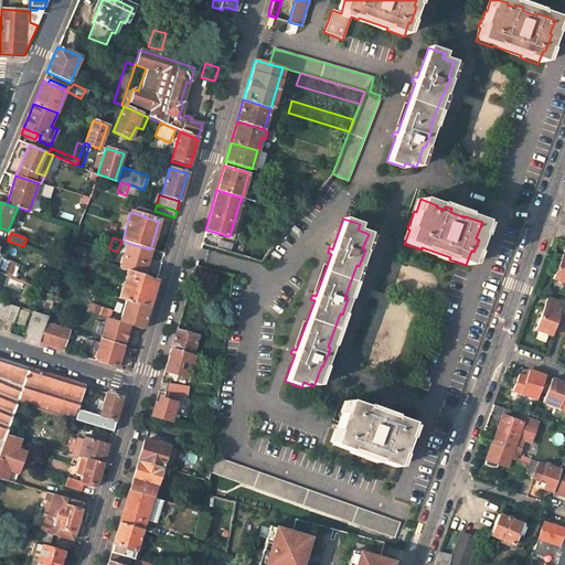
[(228,253),(231,243),(217,238),(214,248),(228,253)]
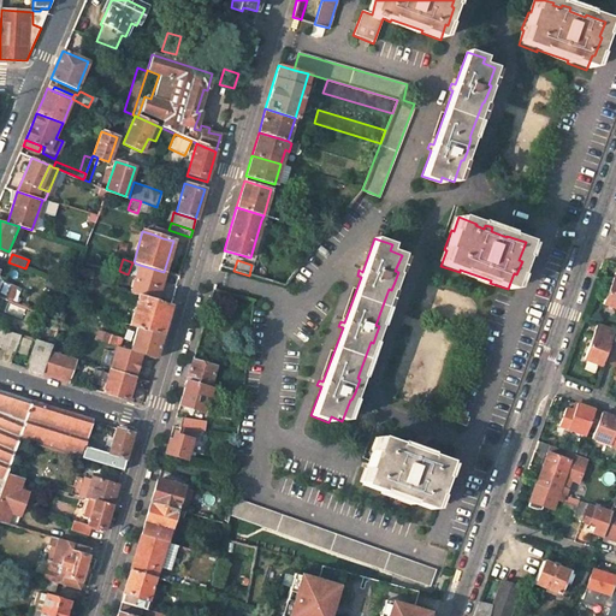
[(130,292),(137,295),(155,301),(164,272),(140,265),(130,292)]
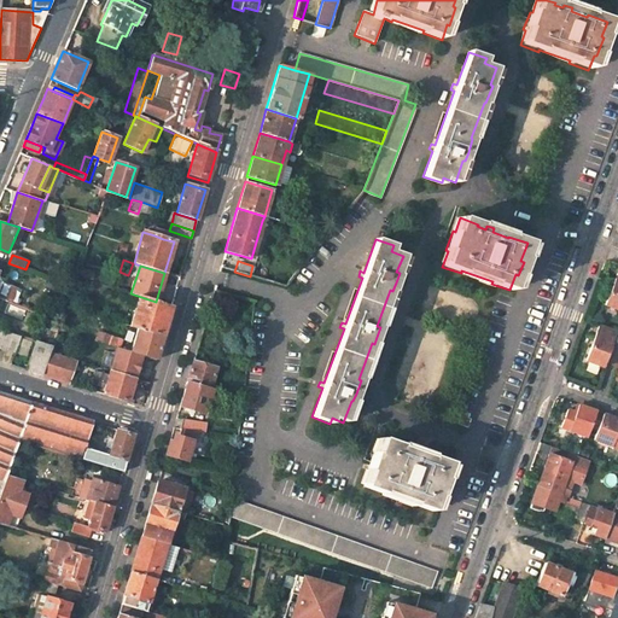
[(617,269),(605,304),(617,309),(617,269)]
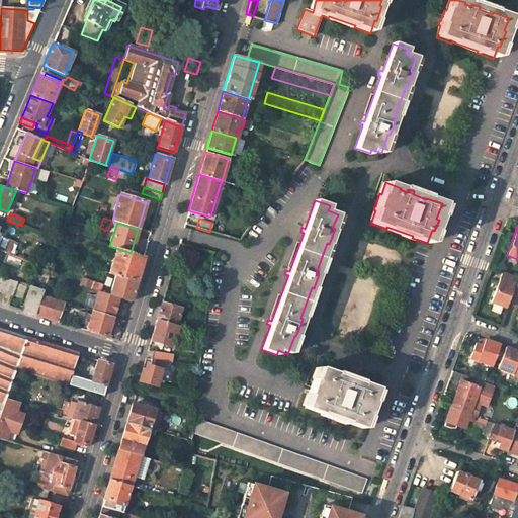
[(93,232),(90,240),(96,242),(99,234),(93,232)]
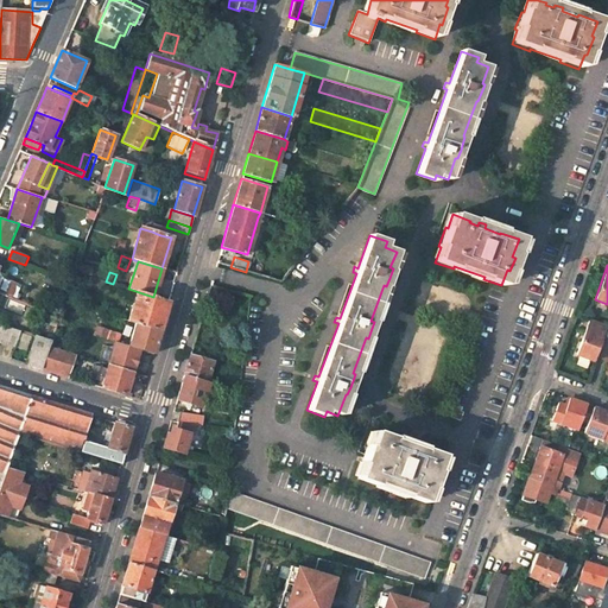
[(12,298),(18,284),(6,278),(0,291),(0,292),(1,293),(7,296),(12,298)]
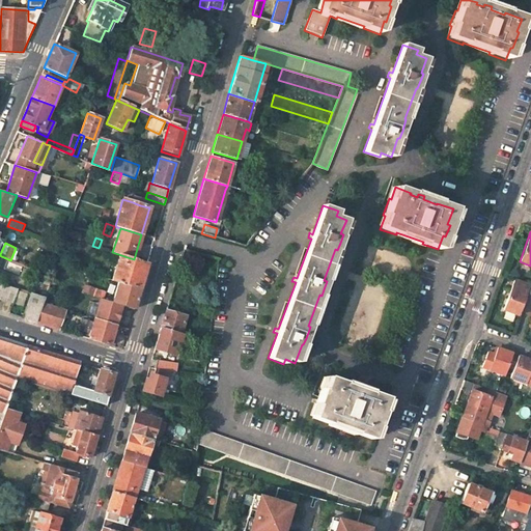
[(111,279),(118,282),(140,288),(147,263),(134,259),(118,254),(111,279)]
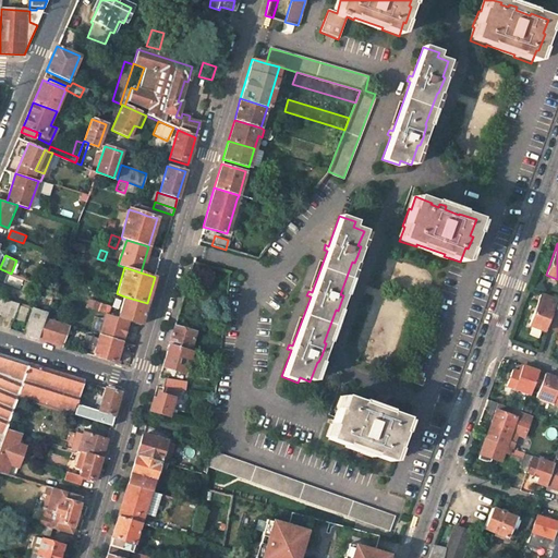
[(545,331),(554,308),(552,307),(555,299),(541,294),(529,325),(545,331)]
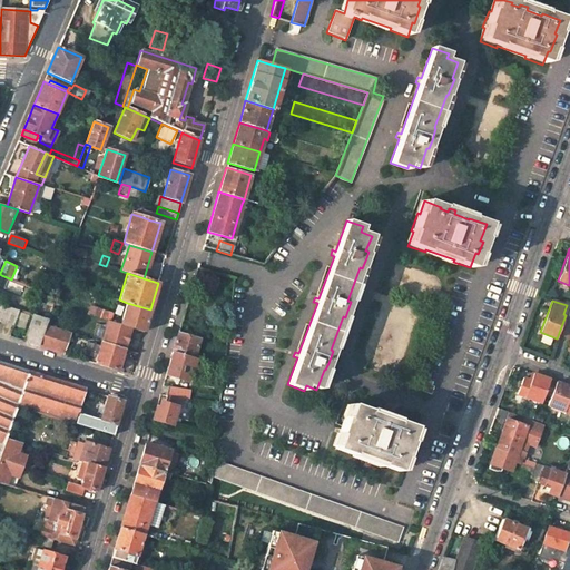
[(127,303),(120,326),(129,328),(143,333),(150,310),(127,303)]
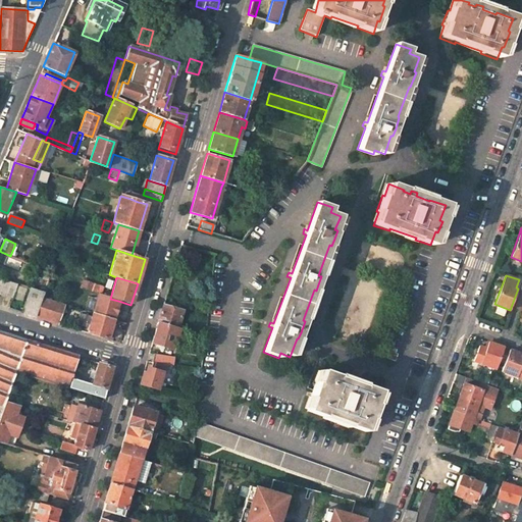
[(0,278),(0,294),(13,298),(18,284),(0,278)]
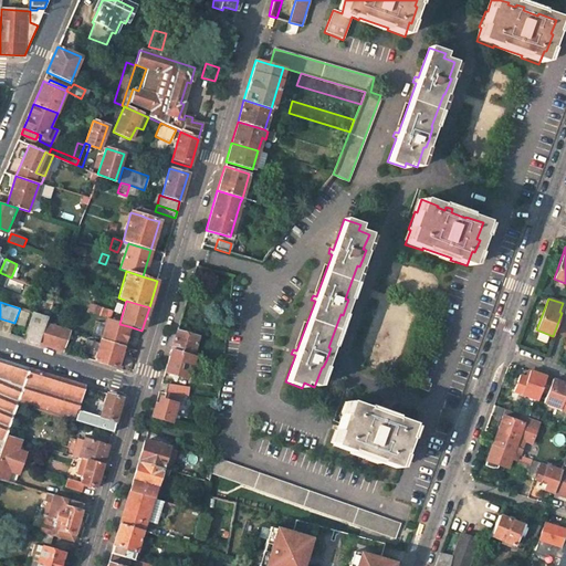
[(106,320),(109,321),(112,311),(91,304),(87,313),(106,320)]
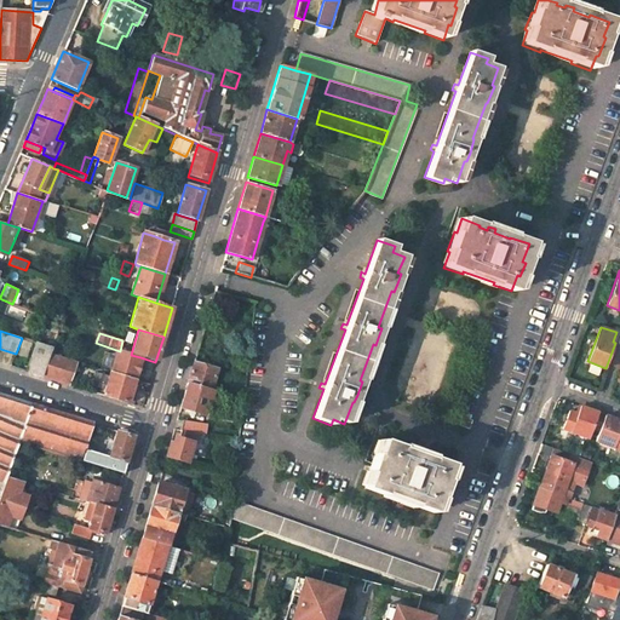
[(50,352),(52,348),(36,343),(27,372),(42,377),(50,352)]
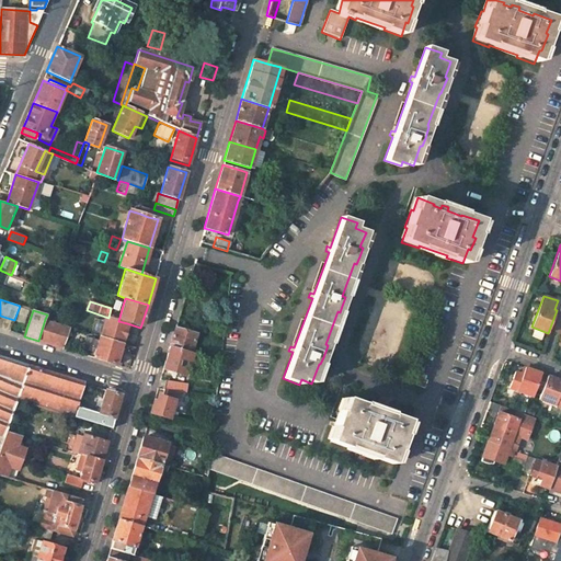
[(105,317),(100,338),(122,344),(127,323),(118,321),(109,318),(105,317)]
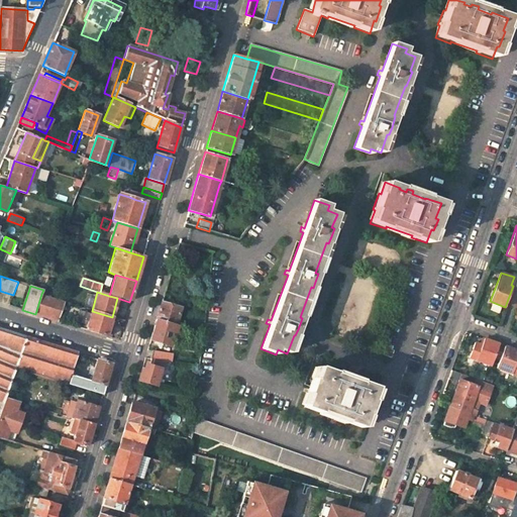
[(41,294),(35,314),(58,321),(64,302),(41,294)]
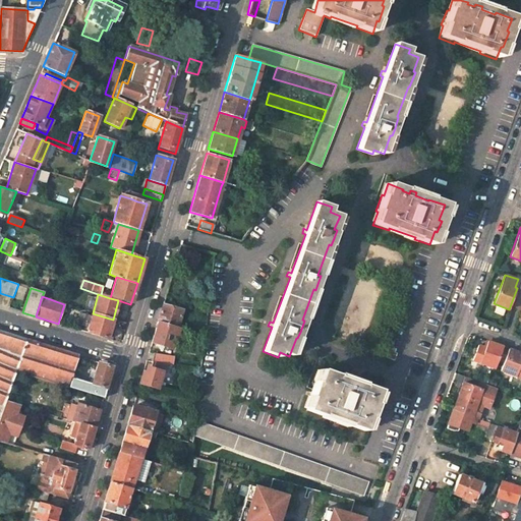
[(163,303),(158,322),(177,328),(183,309),(163,303)]
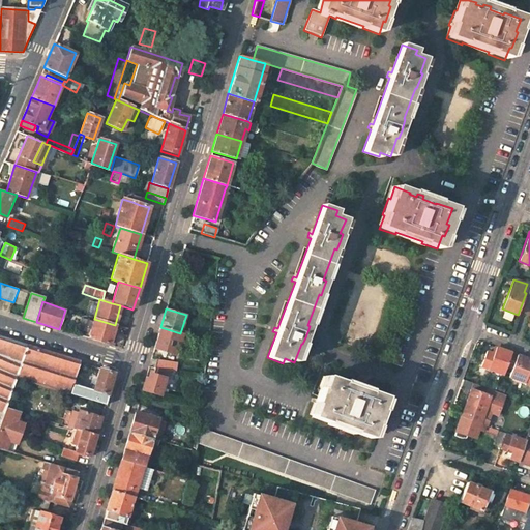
[(88,339),(109,345),(115,325),(94,319),(93,321),(87,319),(85,327),(91,329),(88,339)]
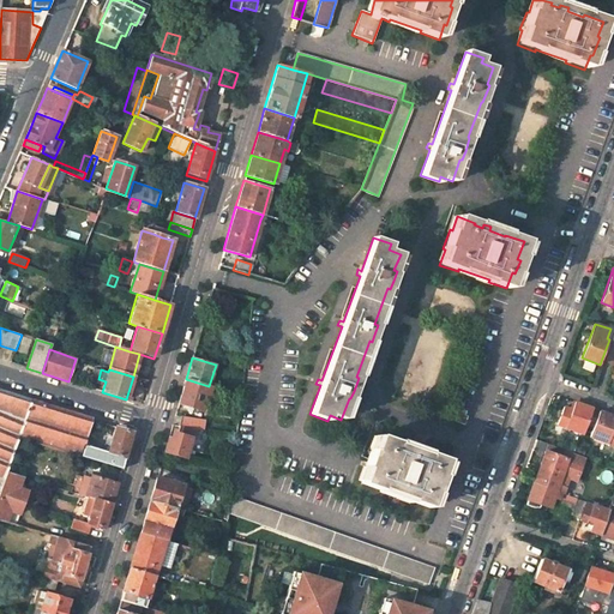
[(202,410),(209,386),(186,379),(179,403),(202,410)]
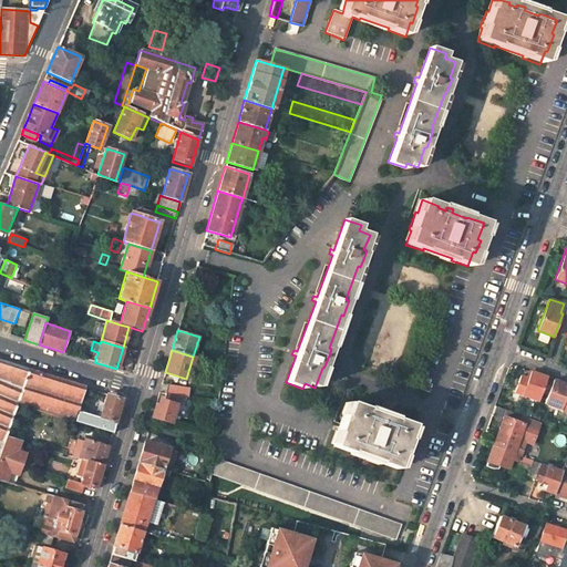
[(85,387),(0,359),(0,442),(3,443),(6,435),(17,404),(74,421),(78,411),(85,387)]
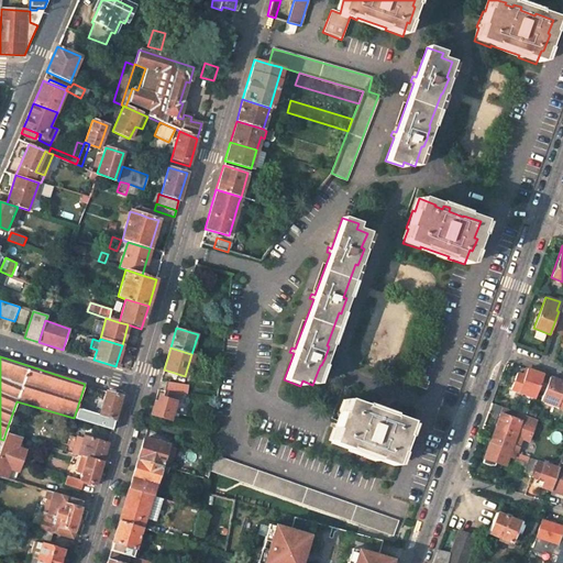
[(544,373),(528,366),(525,374),(518,371),(511,387),(536,396),(539,387),(544,373)]
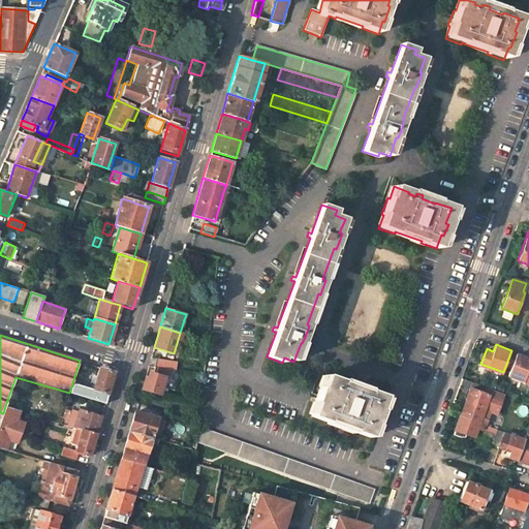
[(511,367),(518,352),(511,350),(506,364),(511,367)]
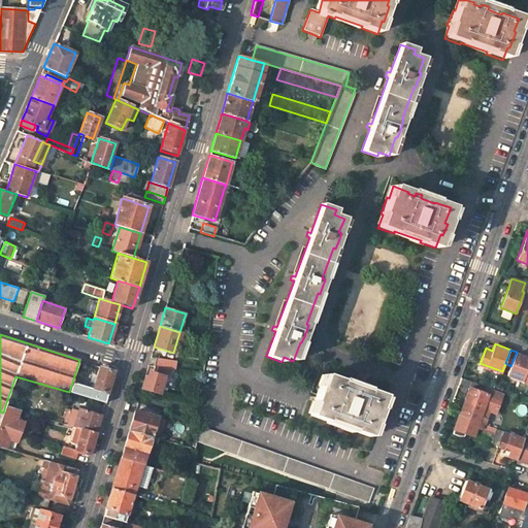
[(510,366),(505,363),(502,371),(527,381),(527,356),(517,352),(510,366)]
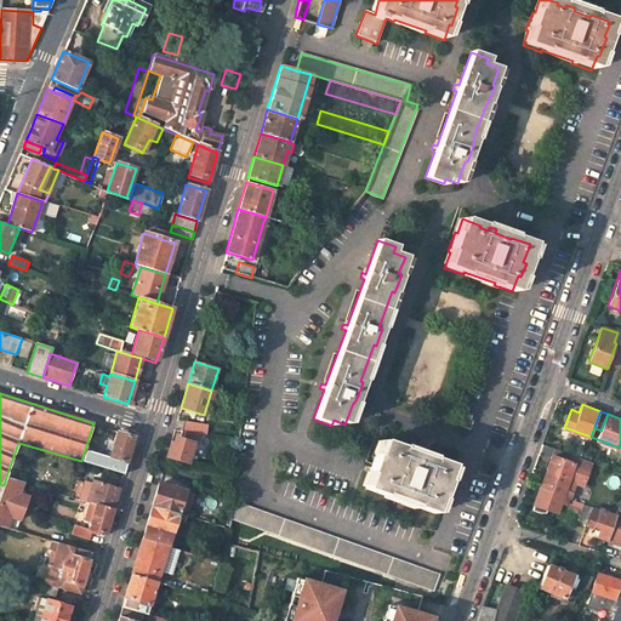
[(469,429),(472,422),(457,416),(454,425),(469,429)]
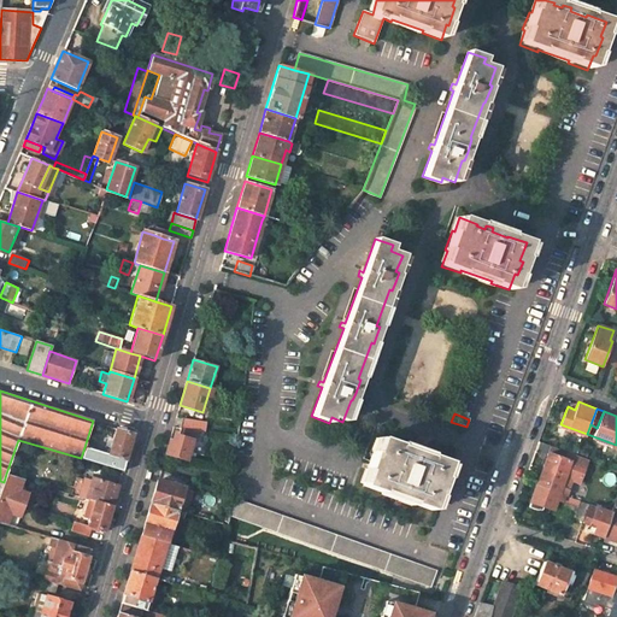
[(181,419),(180,429),(197,432),(204,433),(205,423),(181,419)]
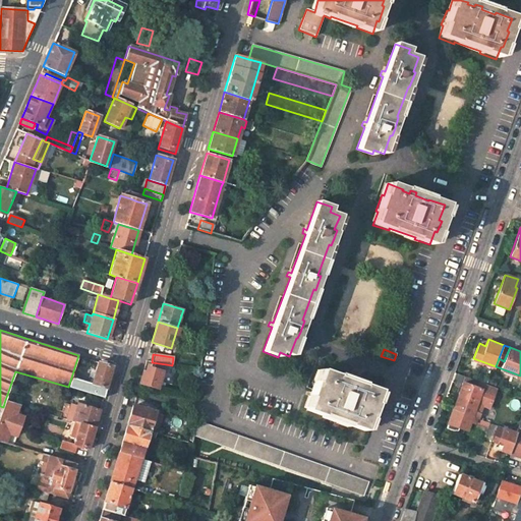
[(91,383),(71,378),(68,387),(103,398),(112,366),(98,361),(91,383)]
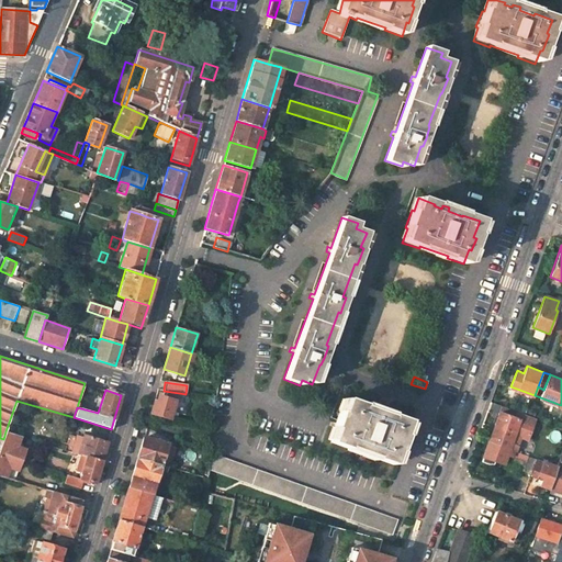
[(178,398),(179,393),(164,391),(157,390),(150,413),(169,418),(175,401),(178,398)]
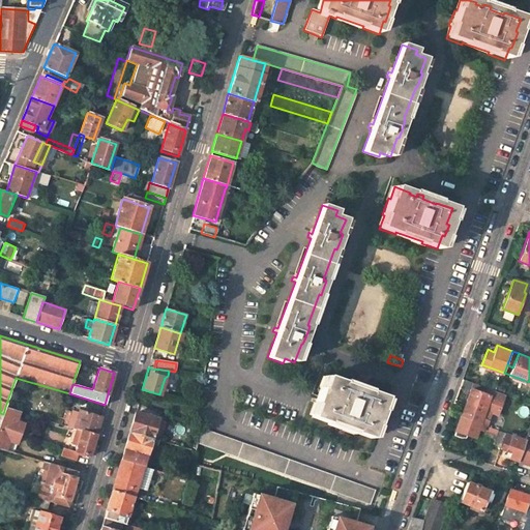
[(340,380),(323,374),(319,387),(317,387),(312,402),(314,403),(308,416),(326,422),(326,420),(352,430),(352,432),(367,437),(373,422),(375,423),(380,409),(378,408),(383,396),(366,390),(366,391),(353,386),(354,384),(351,383),(348,382),(346,384),(340,382),(340,380)]
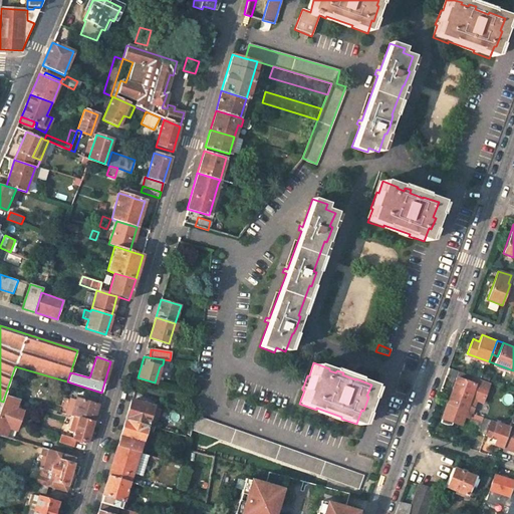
[(200,365),(191,364),(190,373),(199,375),(200,365)]
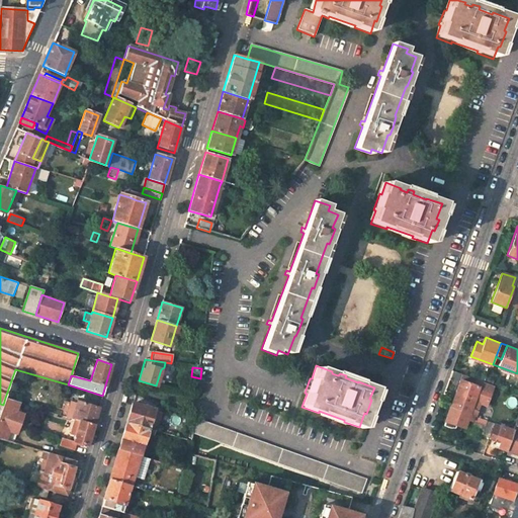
[(475,386),(460,381),(455,394),(458,395),(456,401),(453,400),(450,409),(476,417),(477,413),(470,411),(471,407),(475,408),(476,405),(480,403),(488,406),(495,385),(477,379),(475,386)]
